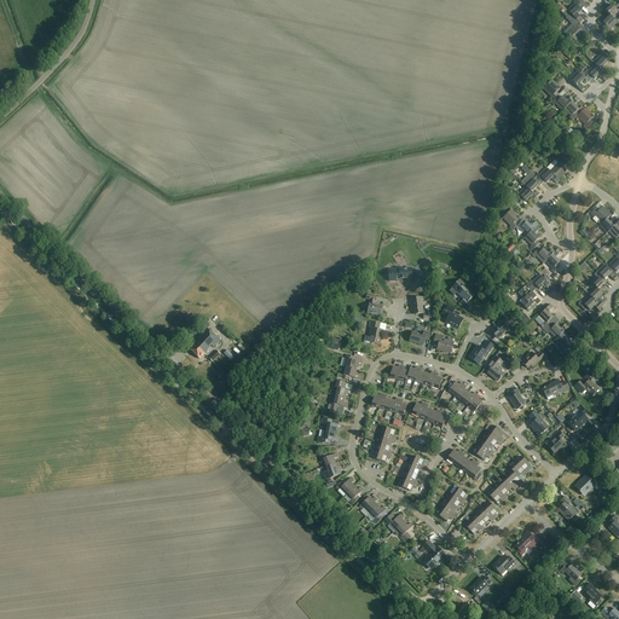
[(574,4),(567,11),(571,15),(574,18),(577,21),(579,23),(583,21),(577,15),(582,11),(579,9),(583,6),(577,1),(576,0),(574,0),(573,3),(574,4)]
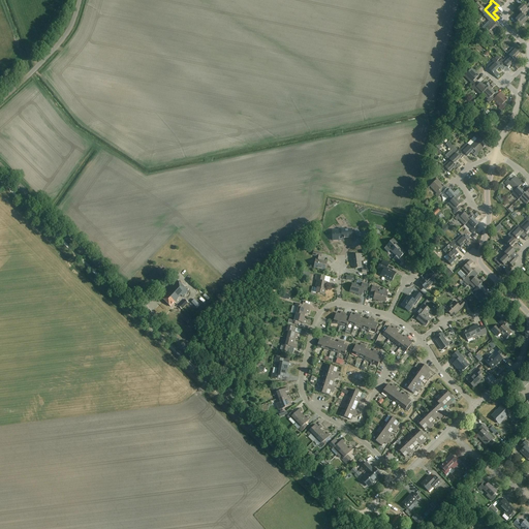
[(528,11),(528,6),(527,5),(525,7),(523,5),(518,10),(521,13),(522,13),(524,17),(528,11)]
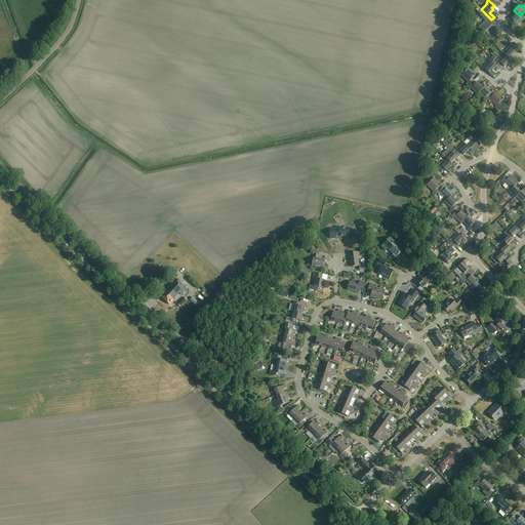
[(484,12),(480,15),(487,22),(481,28),(488,36),(495,29),(492,26),(494,24),(491,19),(489,17),(487,15),(484,12)]
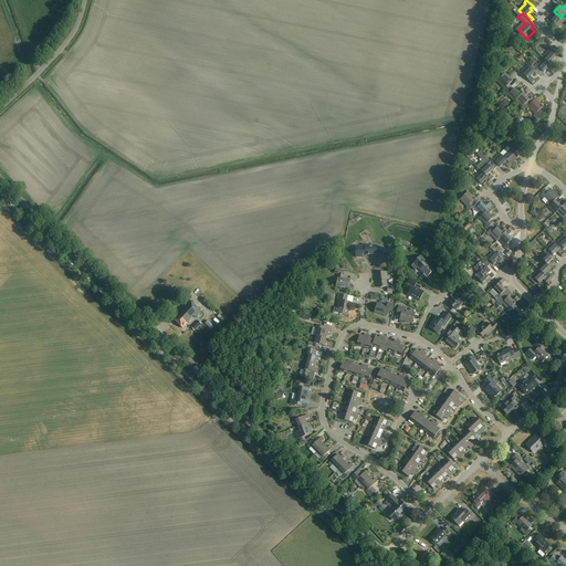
[(564,21),(561,18),(558,14),(557,14),(551,21),(553,23),(551,25),(556,31),(559,29),(557,28),(564,21)]
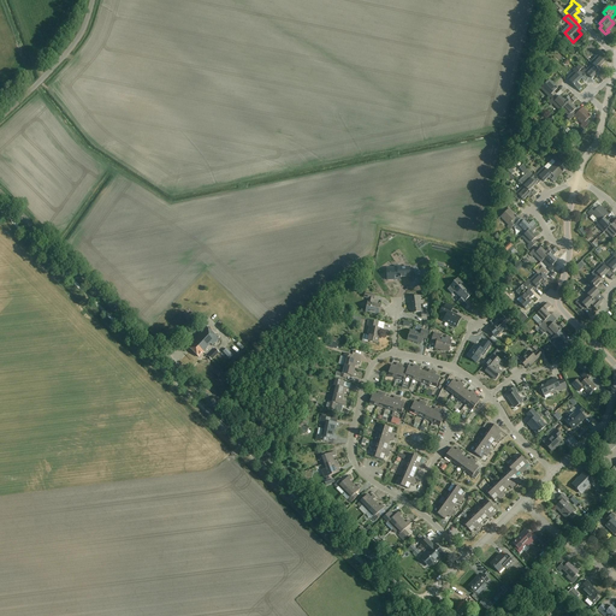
[(597,55),(590,63),(592,65),(597,70),(599,72),(603,75),(605,72),(600,66),(604,63),(606,60),(605,58),(599,52),(596,54),(597,55)]
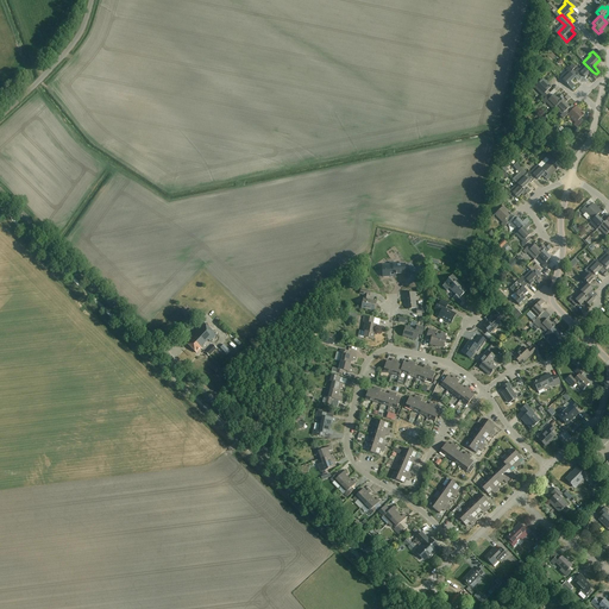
[(577,69),(573,71),(576,74),(581,79),(583,76),(585,79),(590,74),(595,80),(598,76),(596,74),(592,71),(590,69),(585,64),(578,70),(577,69)]
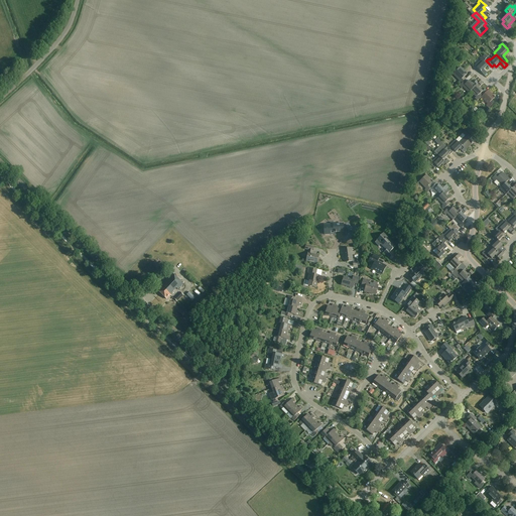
[(481,60),(475,67),(481,73),(485,77),(487,74),(483,70),(487,66),(486,65),(488,62),(486,60),(485,59),(483,56),(482,56),(480,58),(481,60)]
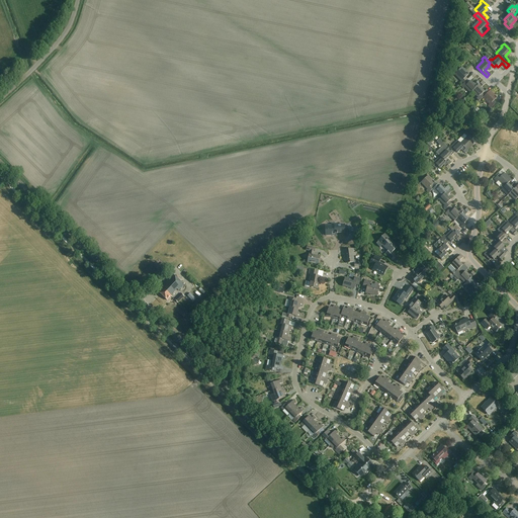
[(462,85),(466,81),(467,79),(465,77),(468,74),(461,67),(454,74),(461,81),(459,82),(462,85)]
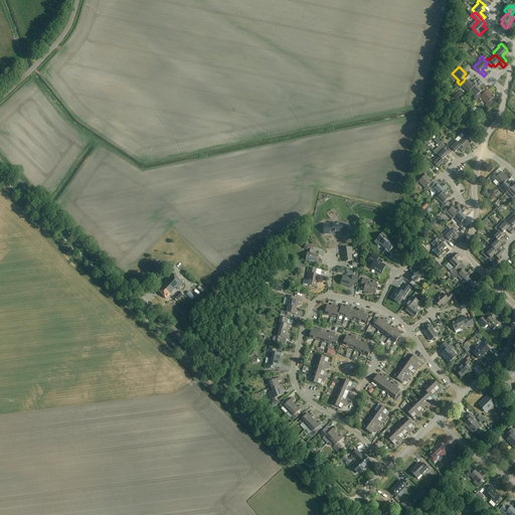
[(474,87),(475,86),(477,83),(475,80),(472,84),(468,80),(466,82),(464,80),(460,84),(458,86),(461,88),(462,87),(468,93),(470,91),(474,87)]
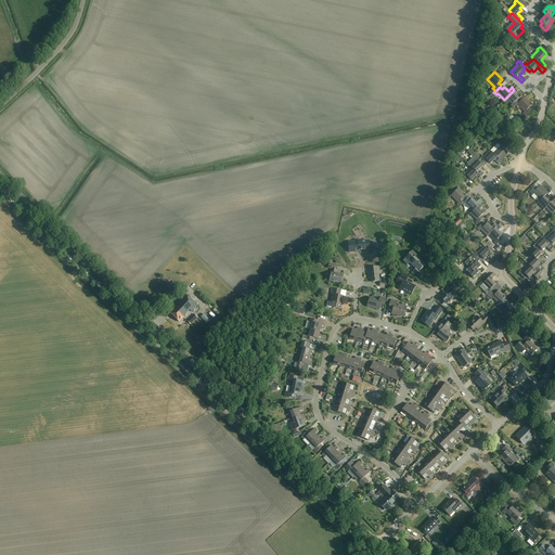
[(513,108),(517,105),(519,103),(517,101),(519,99),(515,94),(519,91),(516,88),(514,90),(512,92),(511,93),(506,98),(512,104),(511,106),(513,108)]
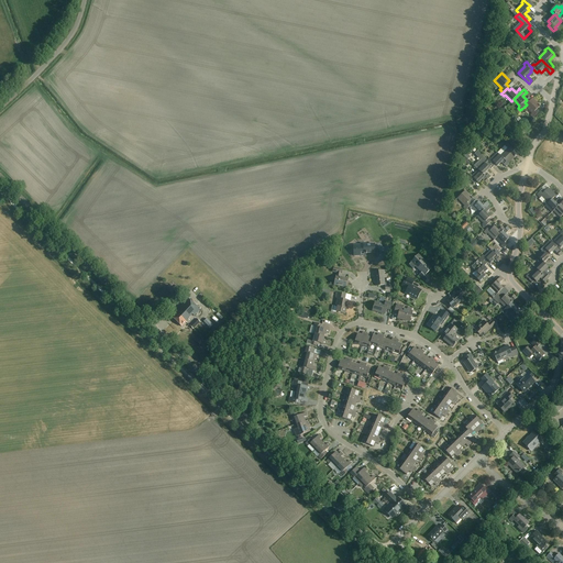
[(527,105),(525,107),(532,113),(530,116),(533,118),(539,111),(537,109),(540,106),(532,98),(527,105)]
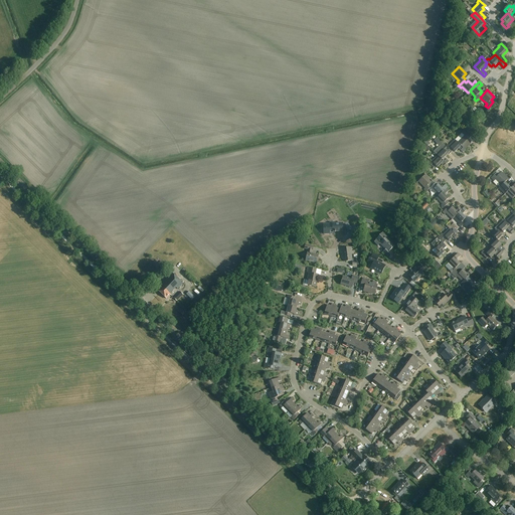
[(462,134),(455,140),(458,142),(461,146),(465,150),(472,143),(469,140),(471,138),(465,132),(463,135),(462,134)]
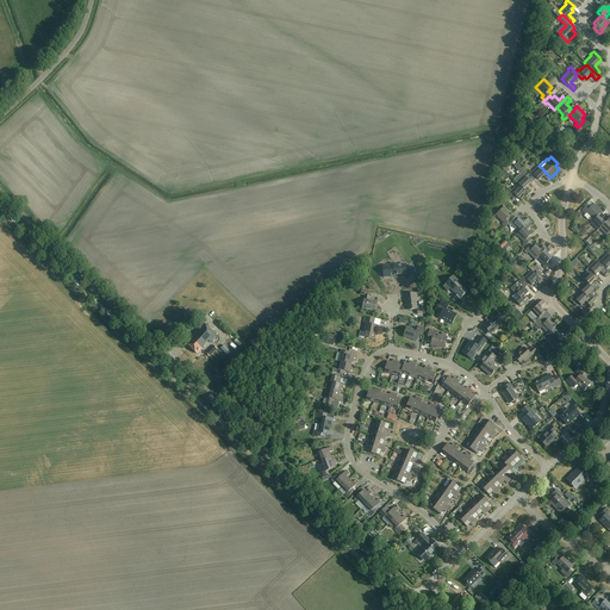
[(521,173),(514,180),(516,182),(518,185),(523,190),(526,192),(528,194),(530,191),(526,187),(530,182),(533,180),(531,178),(528,174),(518,165),(515,168),(521,173)]
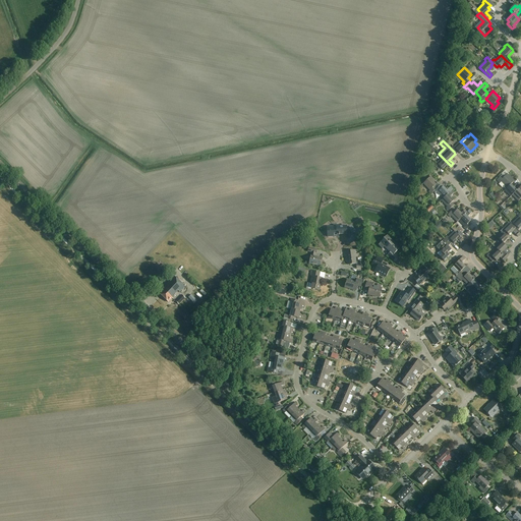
[(453,147),(451,149),(454,152),(455,154),(456,155),(458,153),(460,154),(464,151),(468,155),(470,152),(466,148),(463,143),(460,141),(454,148),(453,147)]
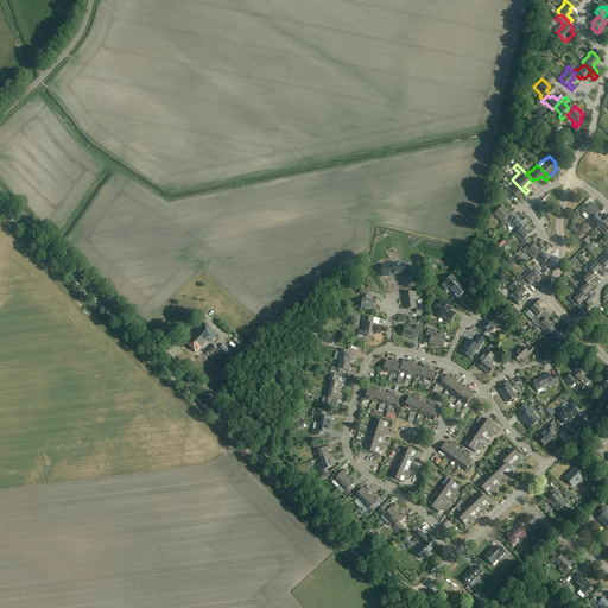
[(527,196),(526,194),(524,191),(521,189),(517,184),(510,190),(508,189),(505,192),(512,198),(514,196),(515,198),(520,194),(526,200),(529,196),(527,196)]
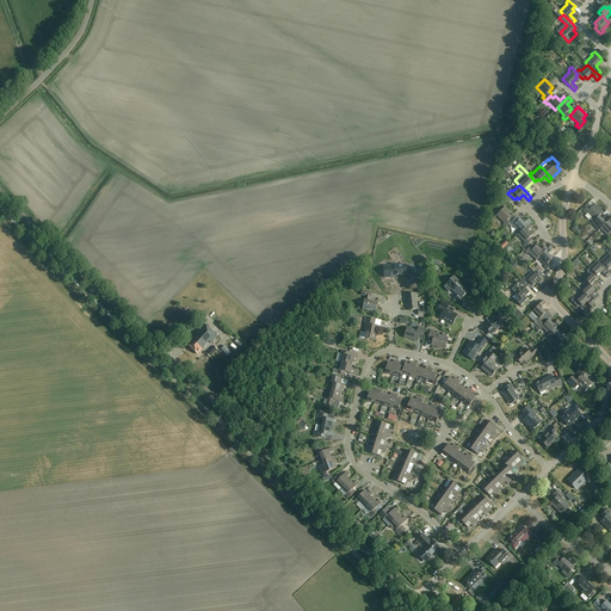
[(588,205),(582,211),(585,214),(586,215),(587,214),(592,218),(590,220),(592,222),(594,221),(599,216),(603,213),(596,204),(594,204),(592,208),(588,205)]
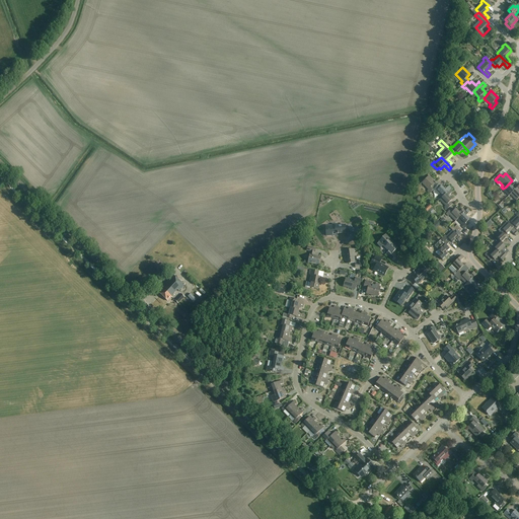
[(432,191),(435,188),(433,186),(436,182),(429,175),(422,182),(428,190),(427,191),(429,194),(432,191)]
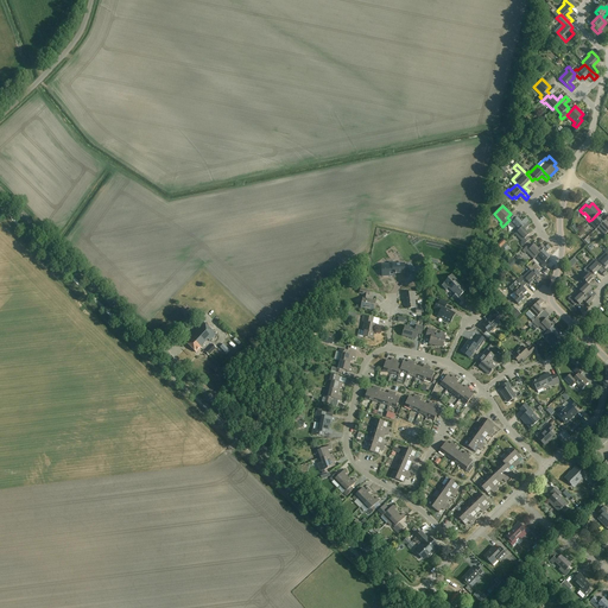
[(605,221),(607,217),(607,215),(607,214),(605,215),(603,215),(599,219),(596,215),(591,220),(589,221),(589,222),(596,229),(597,228),(603,222),(602,222),(605,221)]
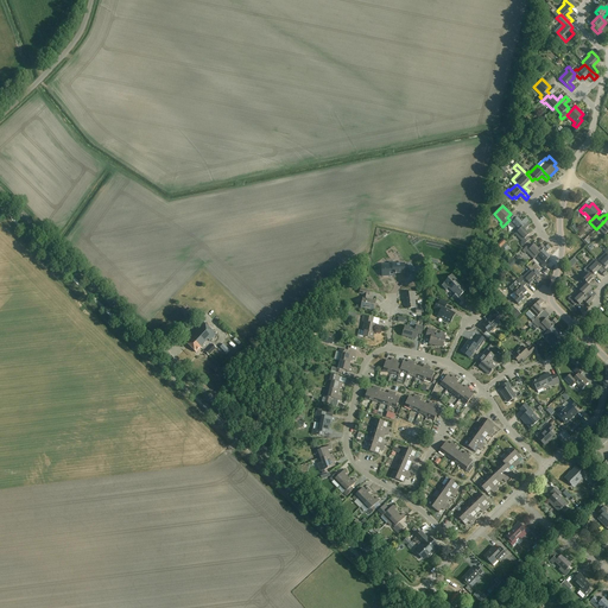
[(517,219),(514,216),(510,220),(506,223),(508,227),(512,230),(513,229),(517,232),(517,233),(523,227),(527,222),(529,221),(525,219),(521,222),(517,219)]
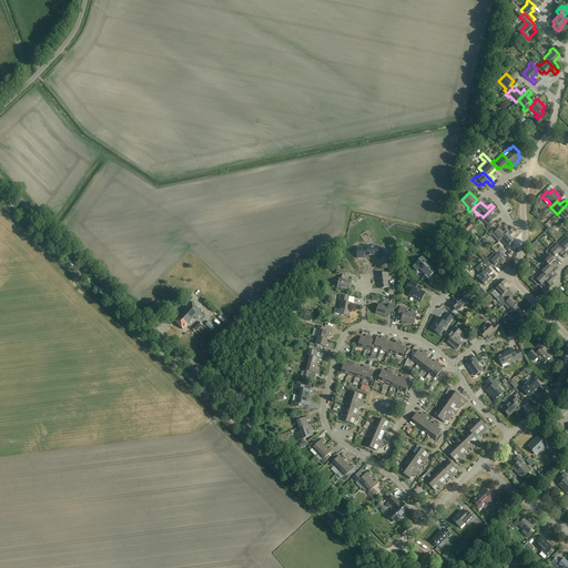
[(564,208),(558,213),(565,220),(567,216),(567,203),(565,206),(563,208),(564,208)]
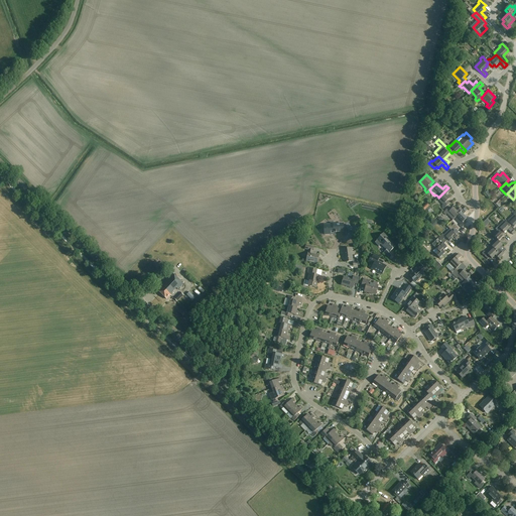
[(438,198),(438,197),(437,199),(442,205),(441,206),(444,209),(449,203),(447,201),(449,199),(445,196),(449,190),(447,188),(443,192),(438,198)]
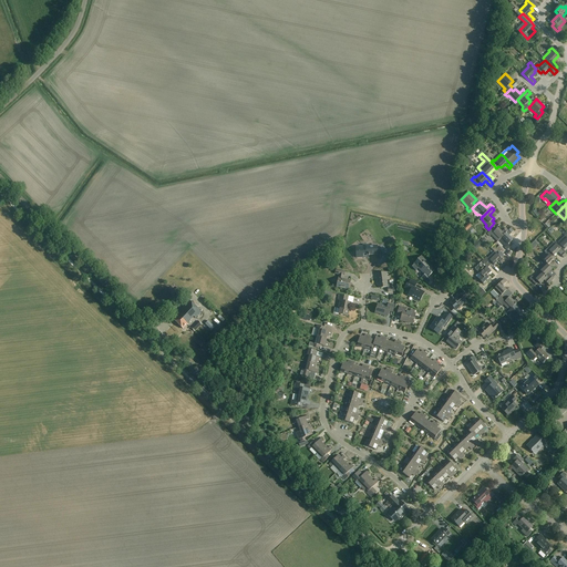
[(506,233),(506,234),(508,232),(505,228),(502,233),(497,228),(496,230),(493,227),(487,234),(490,236),(491,235),(497,241),(500,240),(500,239),(504,235),(506,233)]
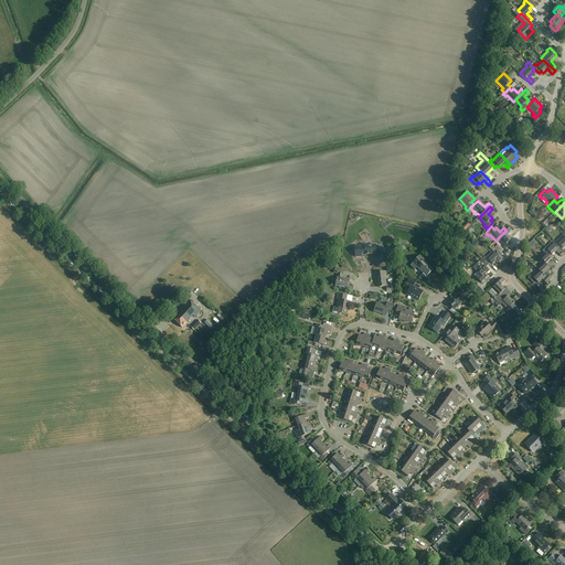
[(498,238),(498,240),(504,245),(502,247),(505,249),(511,243),(509,241),(511,240),(508,235),(512,232),(509,228),(507,231),(504,233),(504,232),(502,234),(498,238)]
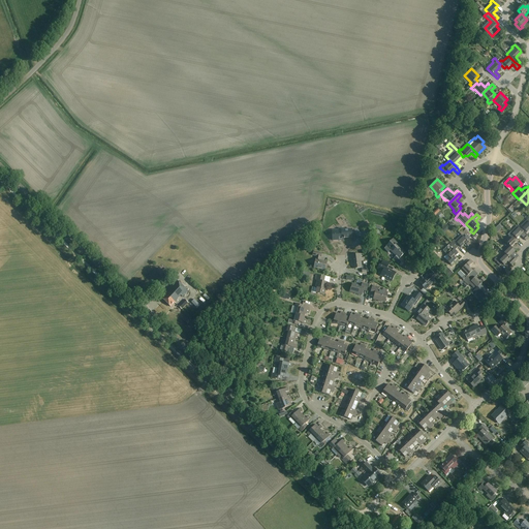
[(517,239),(521,235),(526,241),(528,238),(517,226),(510,232),(517,239)]
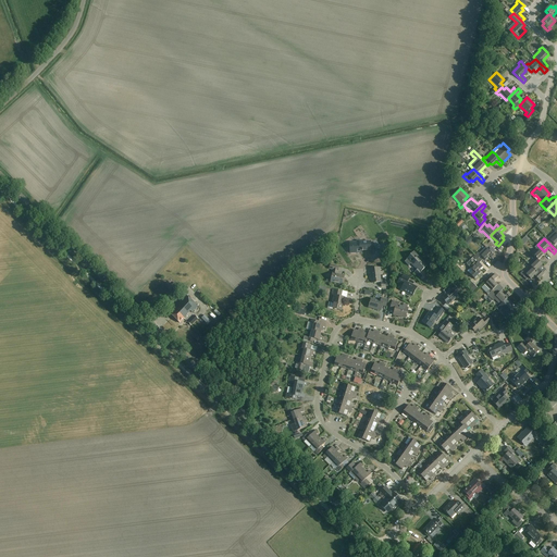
[(350,254),(357,254),(357,251),(371,250),(370,239),(360,240),(360,243),(349,243),(350,254)]
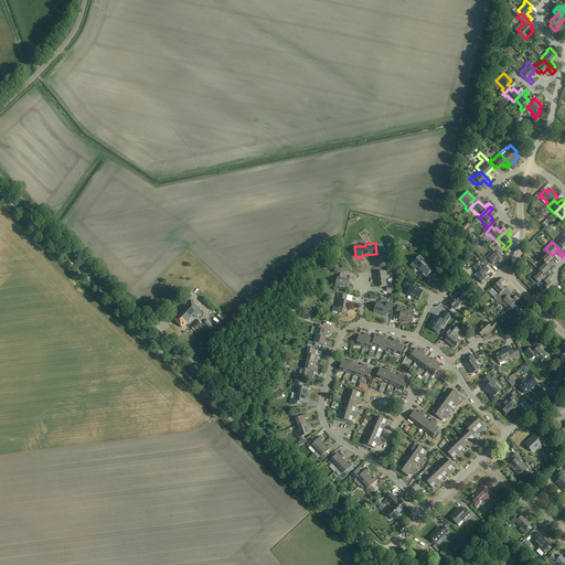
[(548,257),(552,255),(545,248),(543,251),(544,253),(539,257),(543,262),(545,264),(546,264),(551,259),(548,257)]
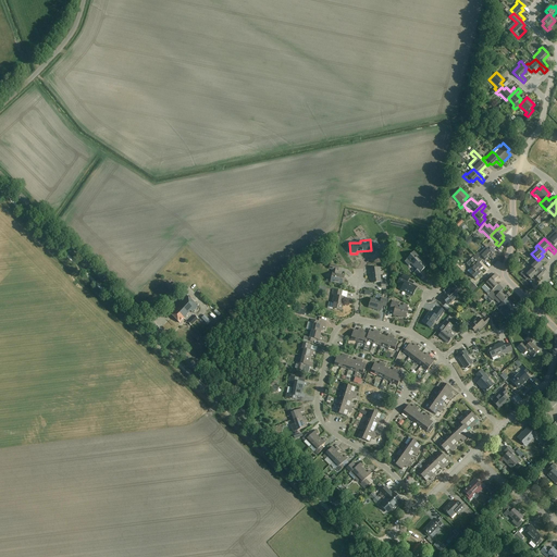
[(475,255),(481,261),(484,259),(485,260),(490,257),(494,261),(497,259),(486,247),(479,254),(478,252),(475,255)]
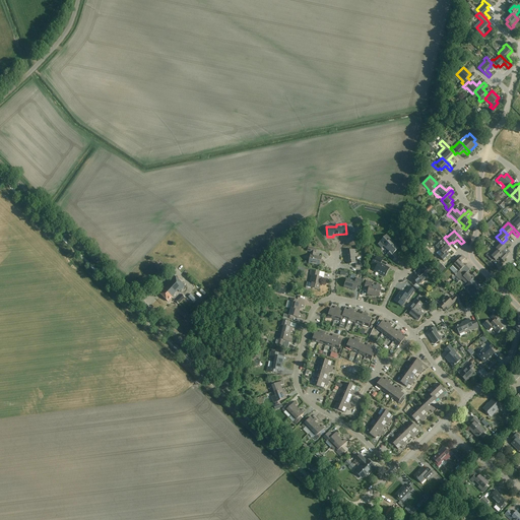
[(390,239),(387,236),(377,245),(381,248),(383,246),(389,252),(387,254),(394,261),(397,258),(393,254),(398,248),(390,240),(390,239)]
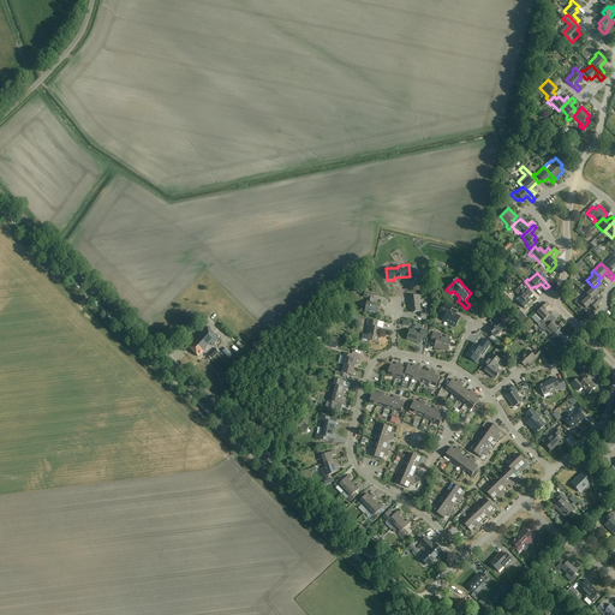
[(529,291),(531,288),(525,281),(521,285),(523,285),(515,292),(518,294),(523,300),(519,303),(525,309),(529,305),(530,306),(532,304),(529,299),(532,294),(529,291)]
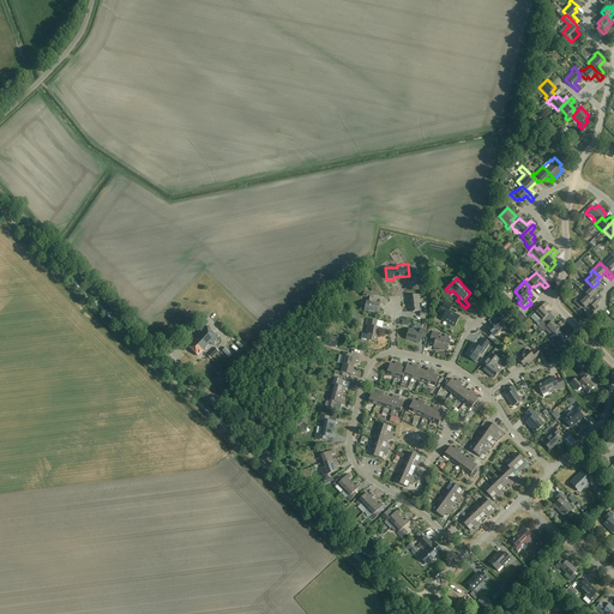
[(590,284),(583,292),(585,294),(590,299),(596,305),(600,302),(594,295),(597,292),(594,287),(593,287),(590,284)]
